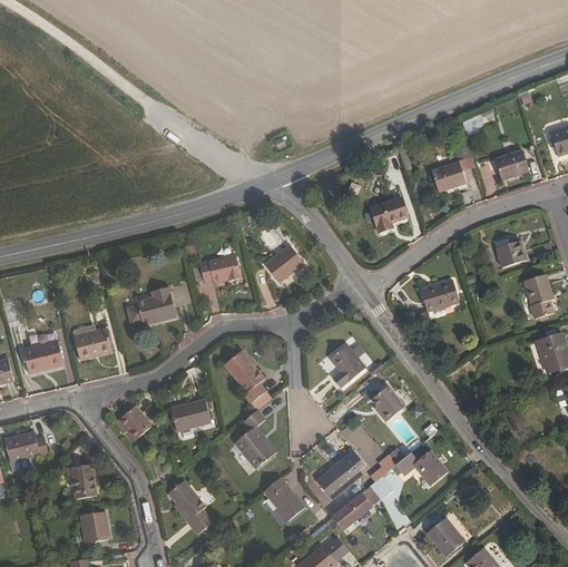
[(526,104),(534,100),(530,90),(521,94),(526,104)]
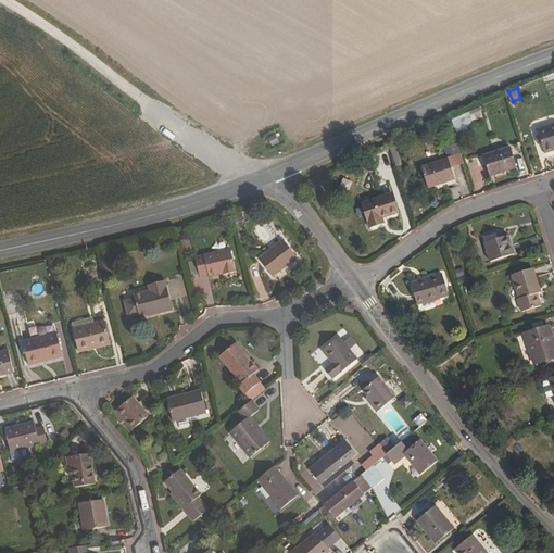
[(482,107),(471,110),(474,118),(485,115),(482,107)]
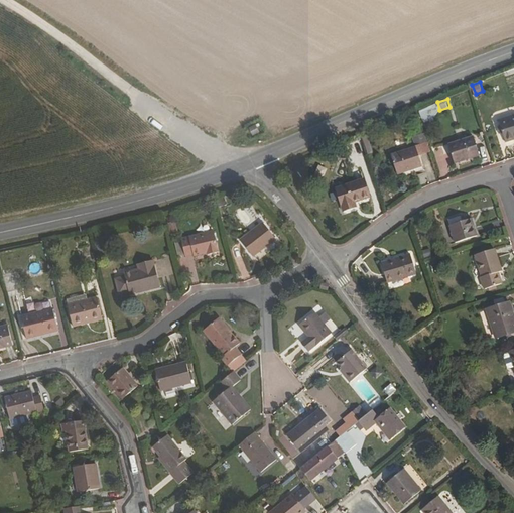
[(435,103),(420,110),(425,120),(440,113),(435,103)]
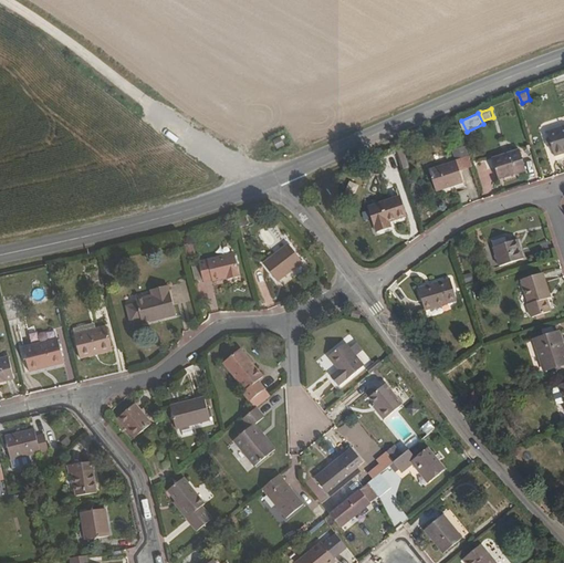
[(563,127),(550,133),(557,156),(563,155),(563,127)]
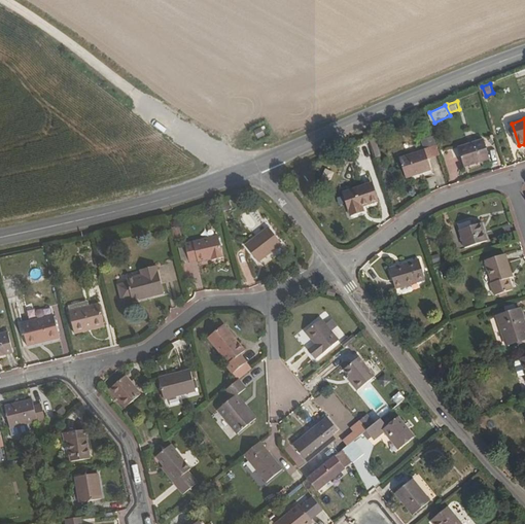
[(255,129),(258,137),(267,133),(263,125),(255,129)]
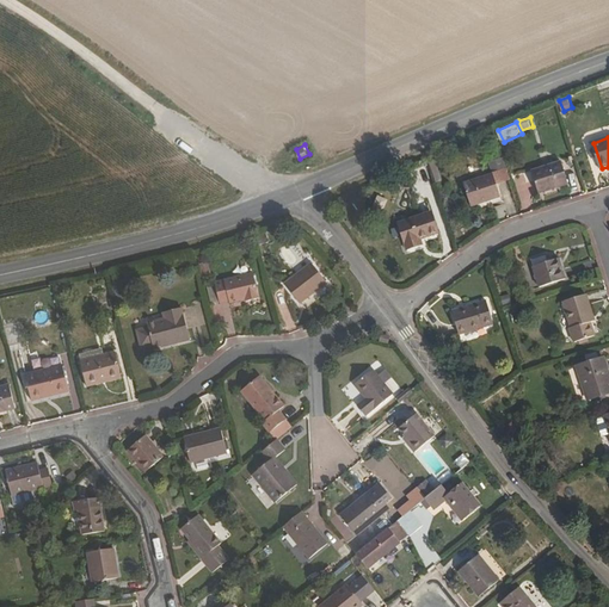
[(566,159),(572,186),(582,185),(576,156),(566,159)]
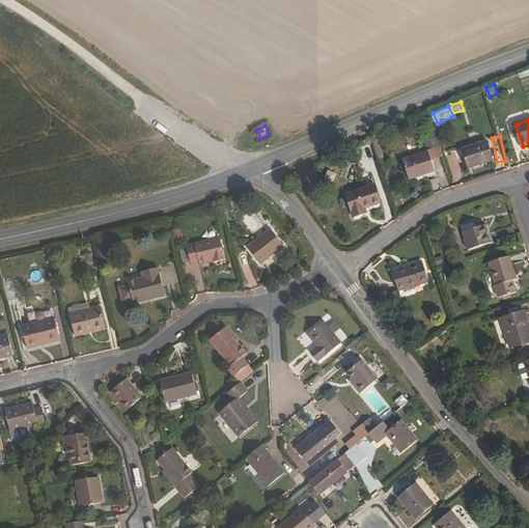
[(496,162),(490,142),(464,150),(470,170),(496,162)]
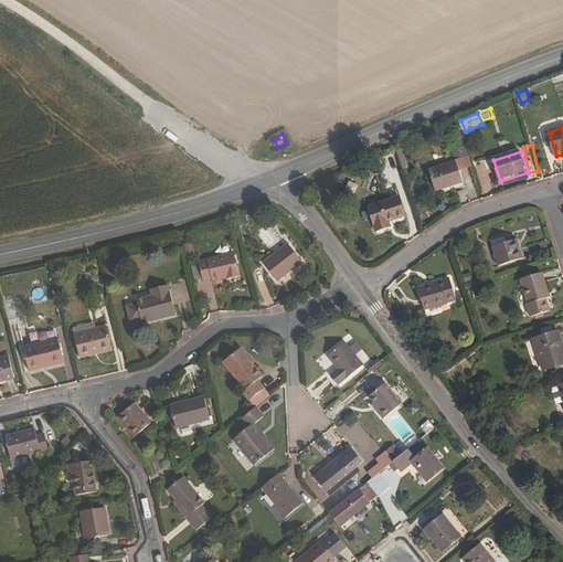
[(464,183),(458,162),(431,170),(437,192),(464,183)]
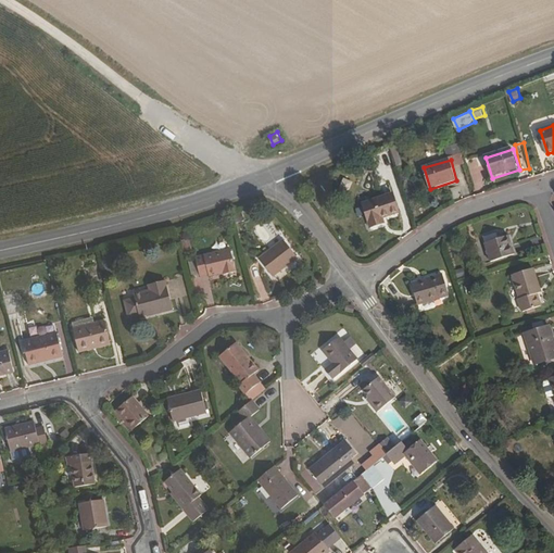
[(402,209),(398,190),(368,200),(375,224),(388,221),(387,214),(402,209)]
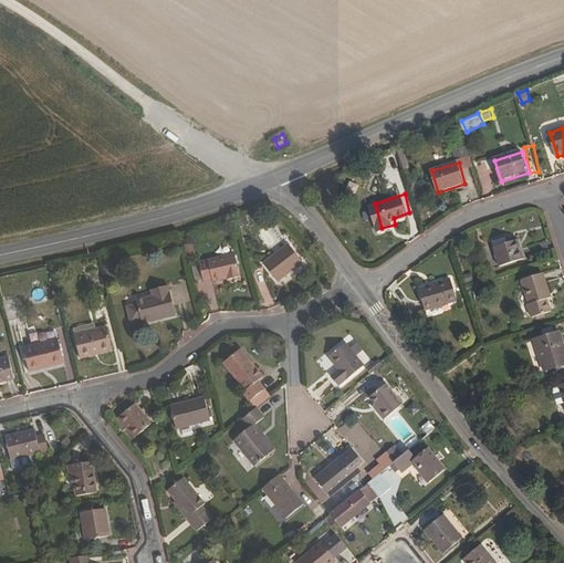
[(530,259),(524,240),(501,248),(507,266),(530,259)]
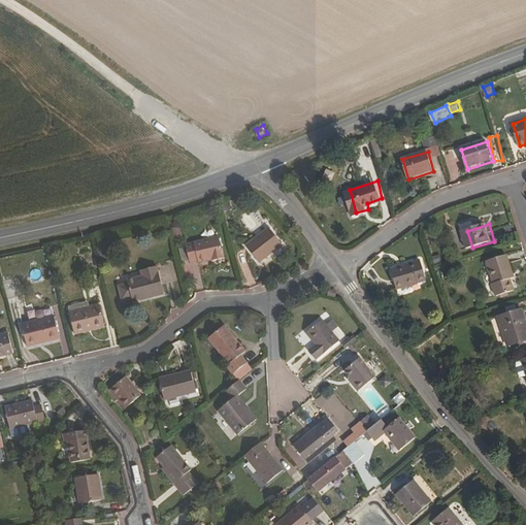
[(284,244),(271,228),(247,247),(260,263),(284,244)]
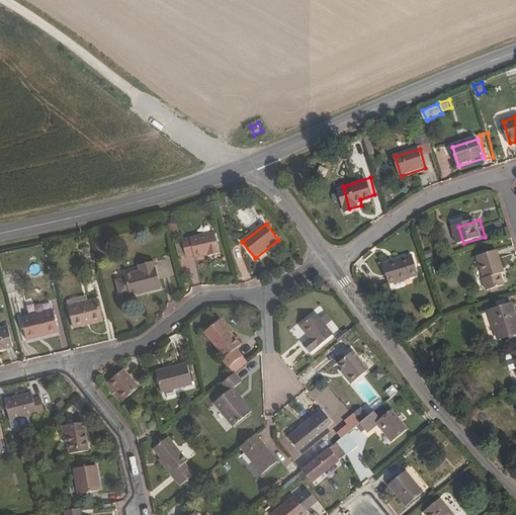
[(209,255),(221,252),(216,233),(183,240),(187,256),(195,254),(195,256),(209,253),(209,255)]
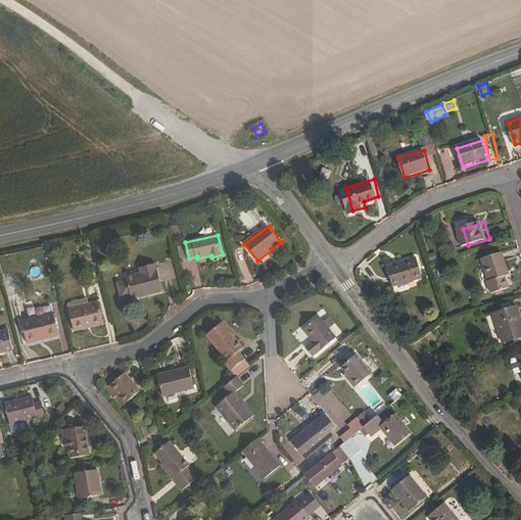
[(514,277),(507,254),(487,261),(494,284),(495,283),(499,294),(514,289),(511,279),(514,277)]
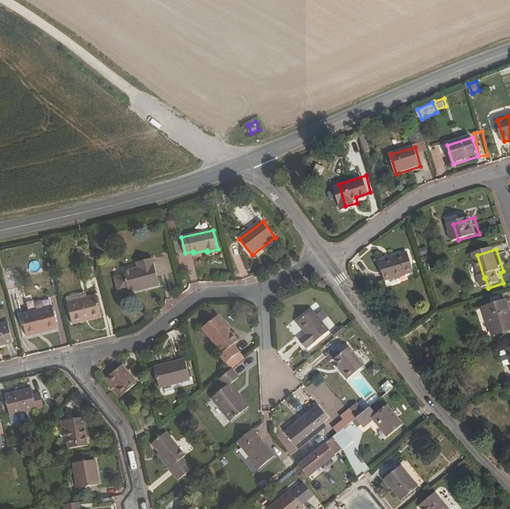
[(418,270),(413,251),(384,260),(389,280),(418,270)]
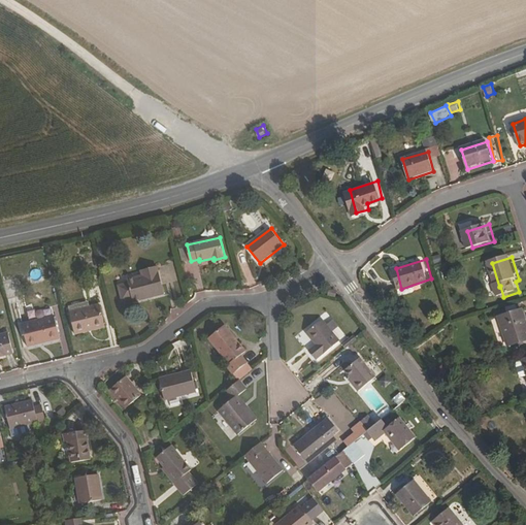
[(167,293),(159,265),(143,269),(144,274),(129,279),(130,282),(121,284),(125,299),(134,297),(135,300),(167,293)]
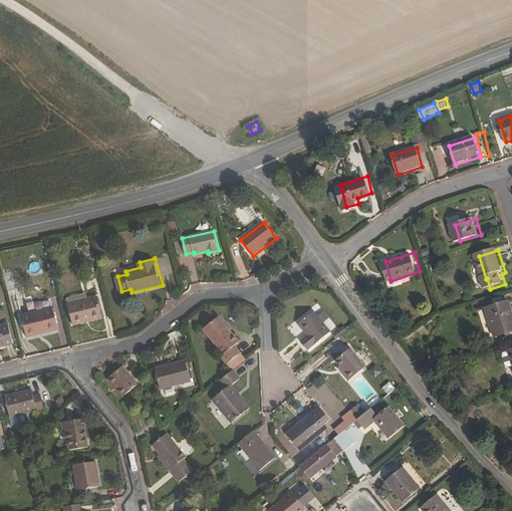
[(102,315),(97,295),(69,302),(74,322),(102,315)]
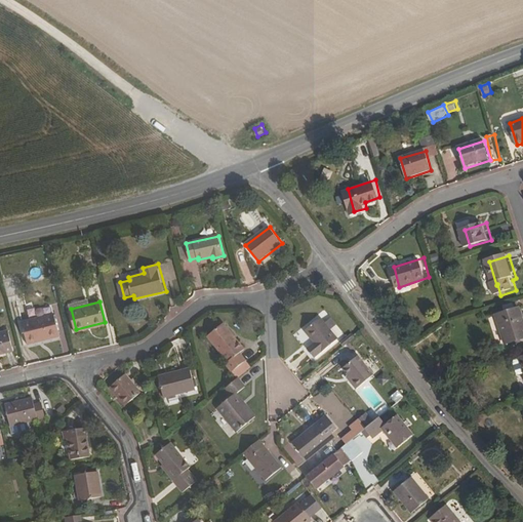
[(34,315),(55,310),(53,303),(32,308),(34,315)]
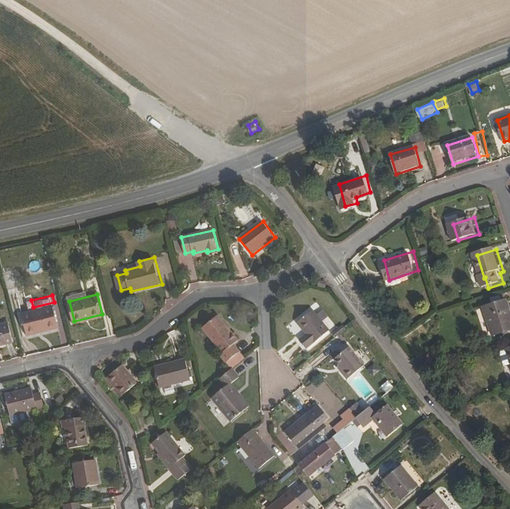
[(509,302),(488,308),(496,338),(509,333),(509,302)]
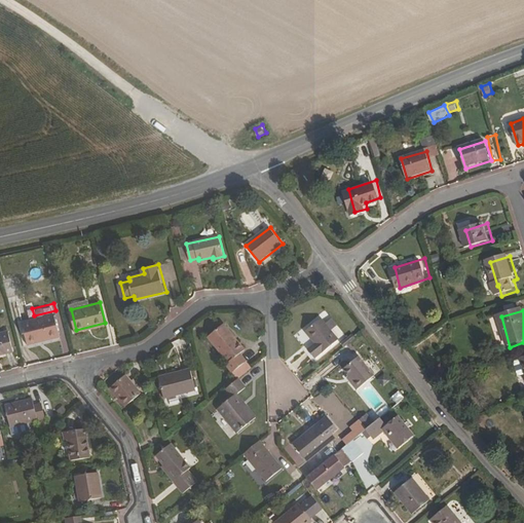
[(58,335),(52,313),(23,321),(28,342),(58,335)]
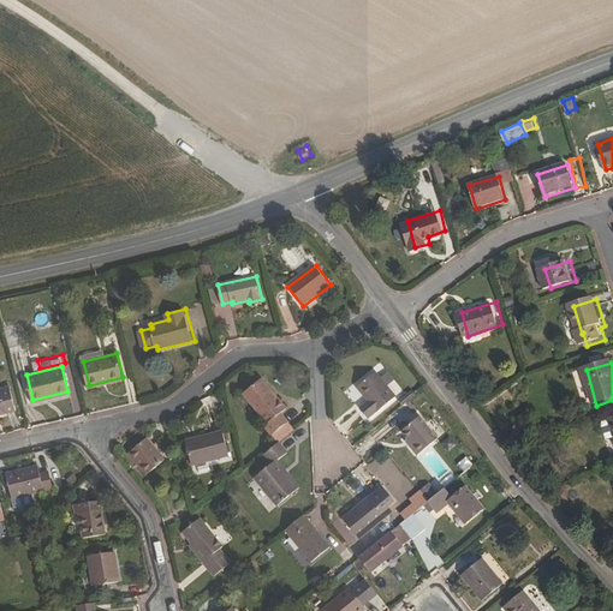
[(394,397),(372,373),(353,389),(365,402),(357,409),(365,419),(374,413),(375,414),(394,397)]
